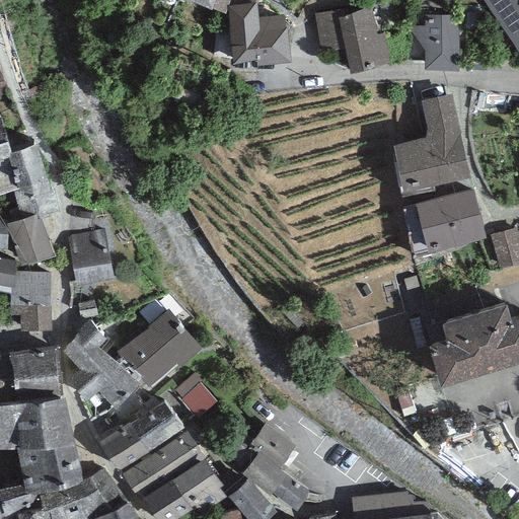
[(187,0),(212,10),(212,9),(224,14),(228,0),(187,0)]
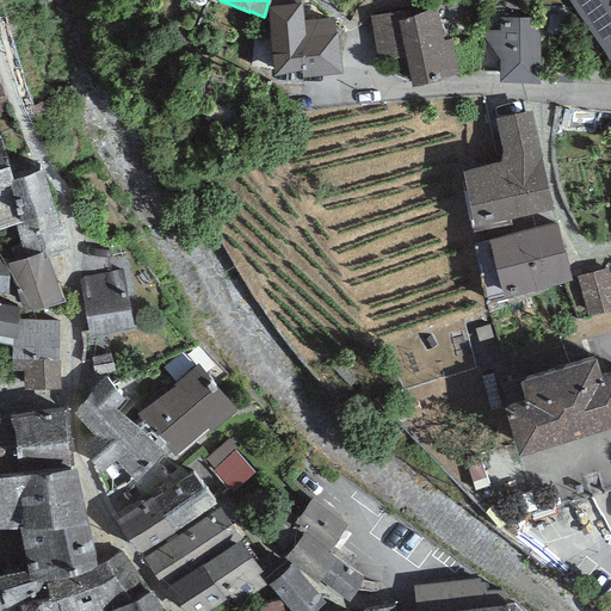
[(610,0),(567,0),(610,63),(610,0)]
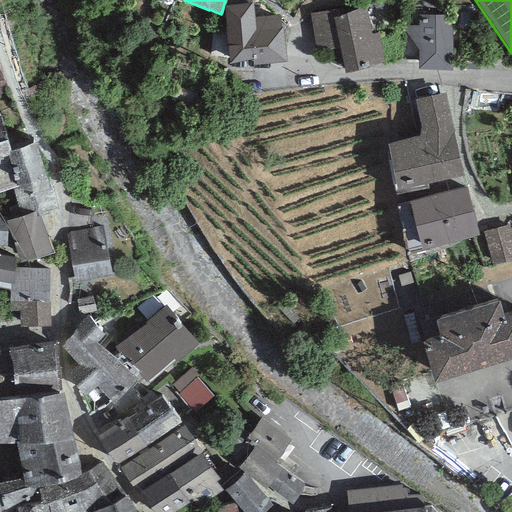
[(254,4),(225,7),(231,63),(253,60),(253,65),(287,62),(283,27),(281,27),(279,16),(255,18),(254,4)]
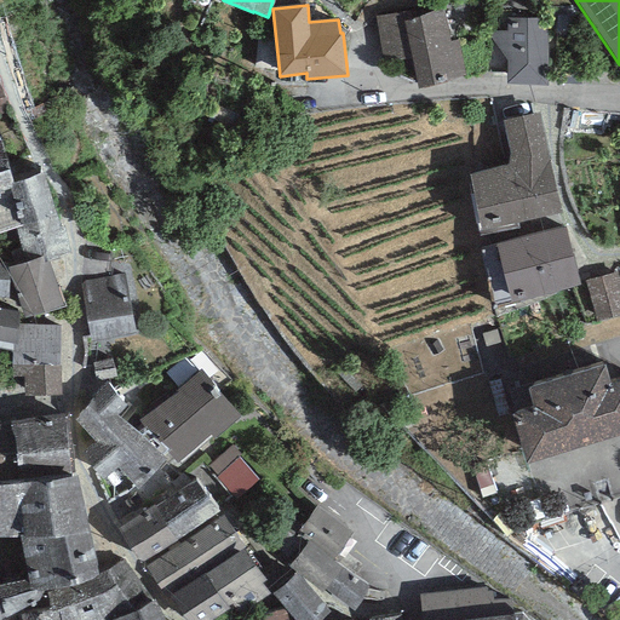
[(409,11),(374,16),(383,63),(412,61),(403,21),(409,19),(409,11)]
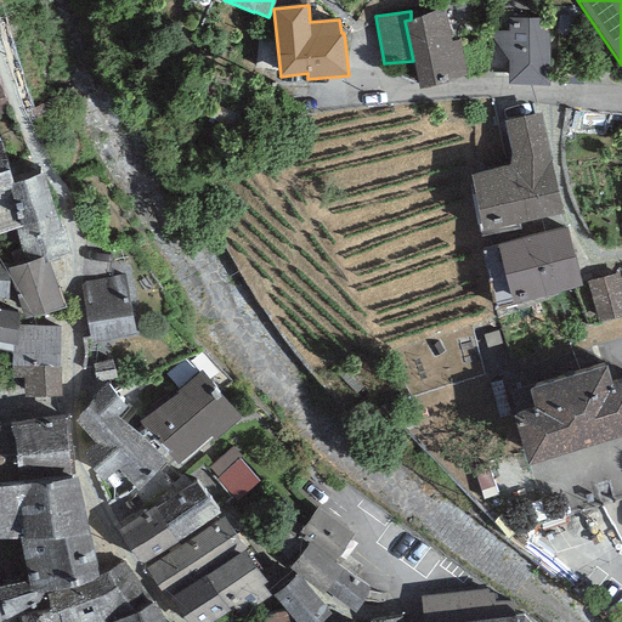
[(411,20),(405,21),(413,61),(419,89),(468,78),(459,40),(452,43),(445,12),(411,20)]
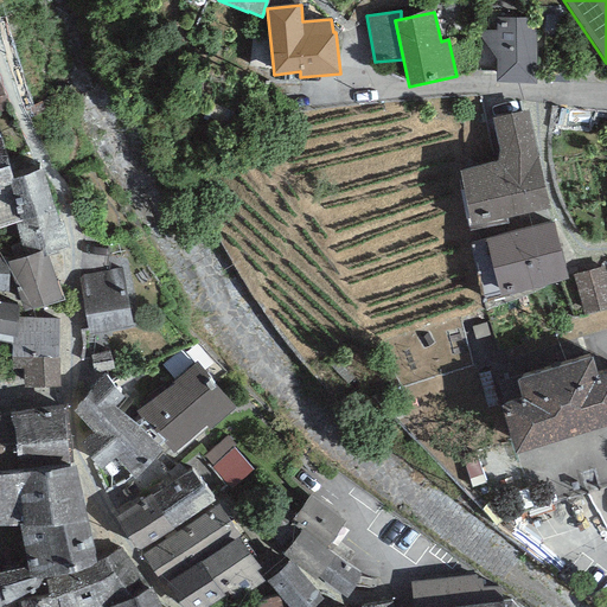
[(497,61),(496,83),(536,84),(535,18),(496,18),(496,30),(479,31),(497,61)]
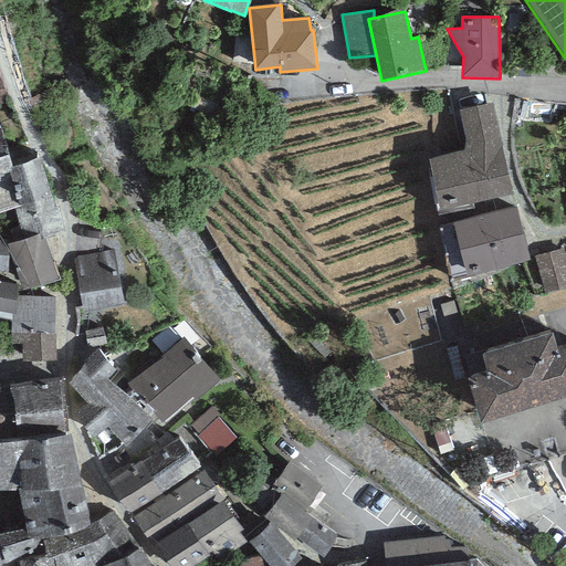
[(436,206),(438,216),(473,208),(472,203),(513,195),(493,103),(458,111),(464,140),(467,150),(428,159),(438,205),(436,206)]
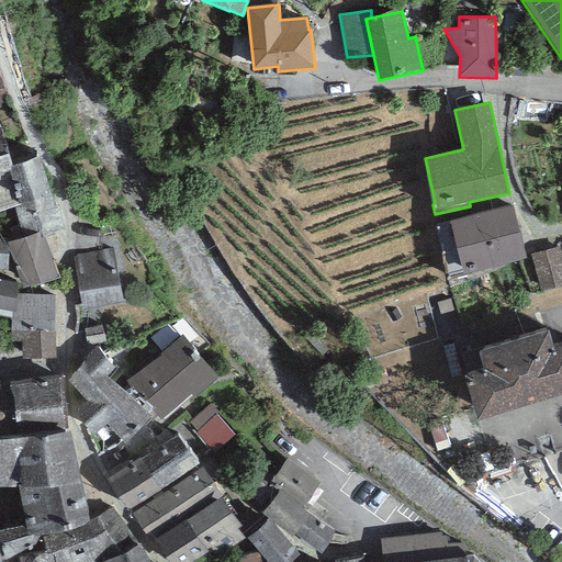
[(0,173),(14,170),(12,165),(2,130),(0,130),(0,173)]
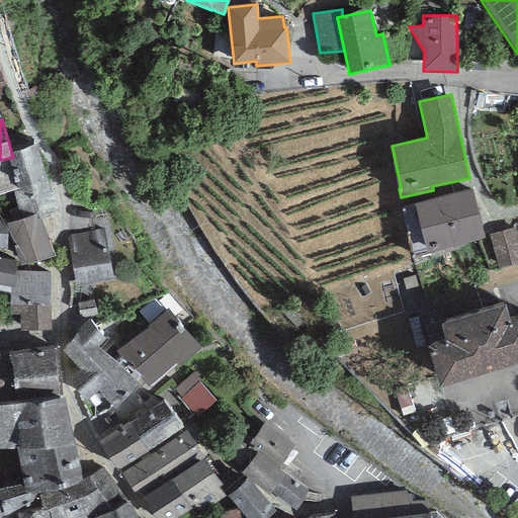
[(34,145),(11,152),(13,157),(0,160),(0,194),(13,190),(21,219),(34,214),(36,220),(40,218),(56,213),(34,145)]
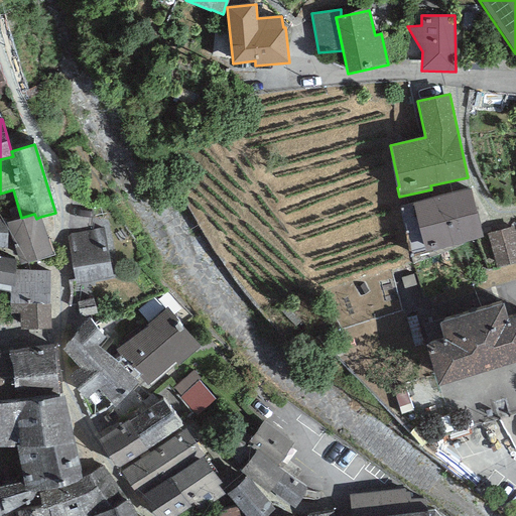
[(469,188),(412,204),(426,252),(483,237),(469,188)]
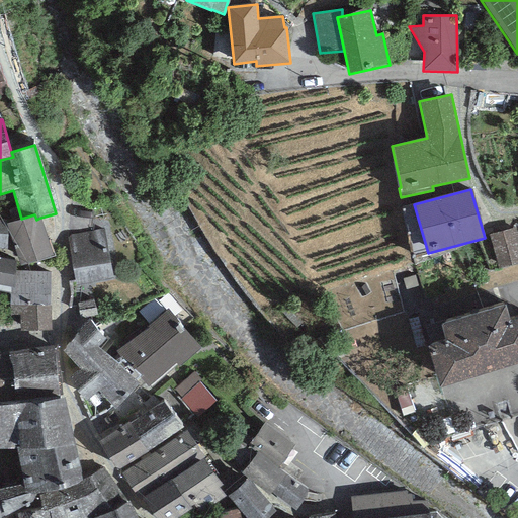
[(55,256),(40,218),(36,220),(34,214),(21,219),(6,223),(20,267),(55,256)]
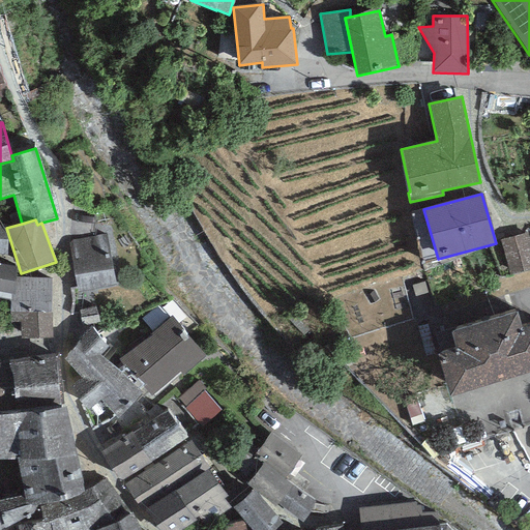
[(529,239),(528,233),(501,241),(510,275),(529,269),(529,239)]
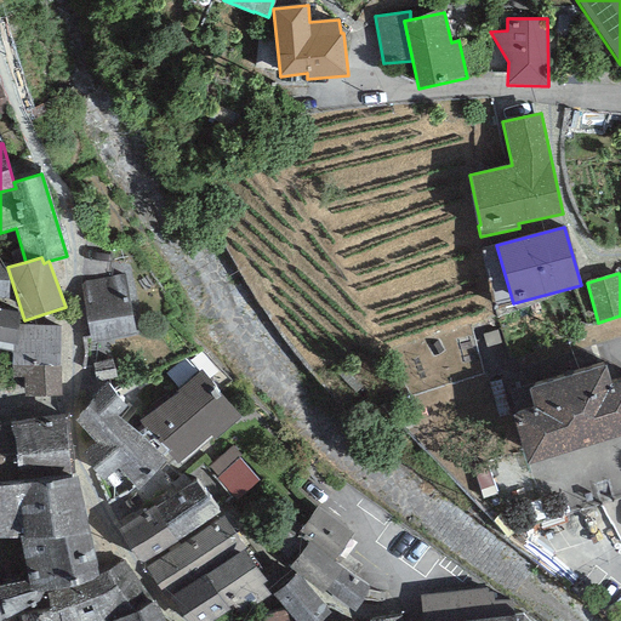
[(125,274),(80,281),(91,342),(136,335),(125,274)]
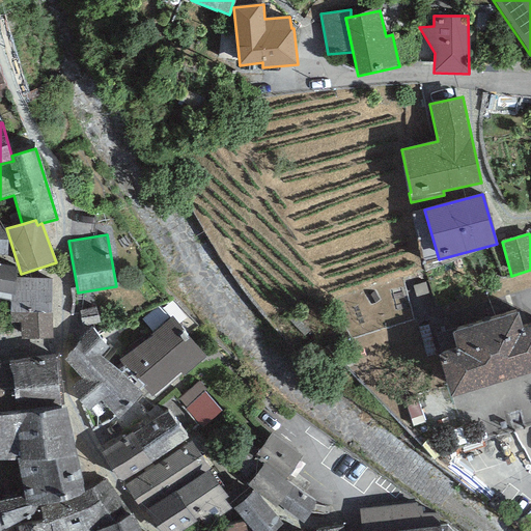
[(17,268),(0,264),(0,291),(11,294),(16,294),(16,278),(17,268)]
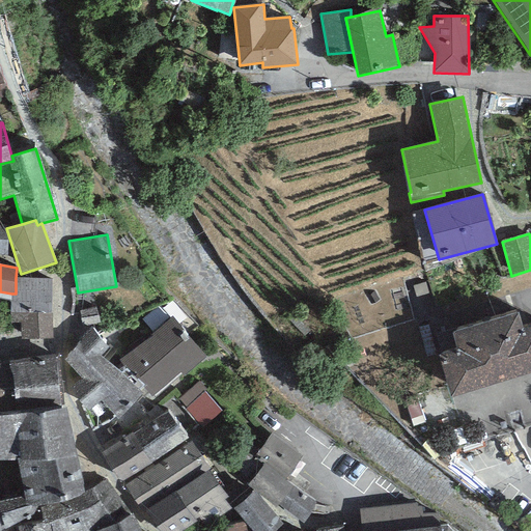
[(52,280),(16,278),(16,294),(11,294),(9,313),(51,313),(52,280)]
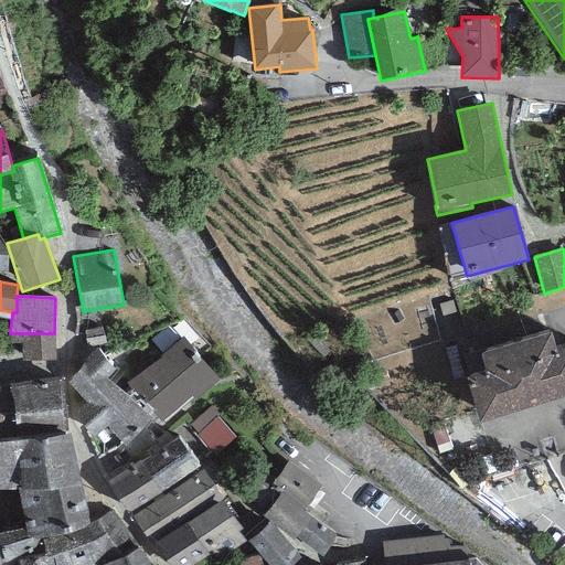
[(102,328),(86,330),(88,342),(104,340),(102,328)]
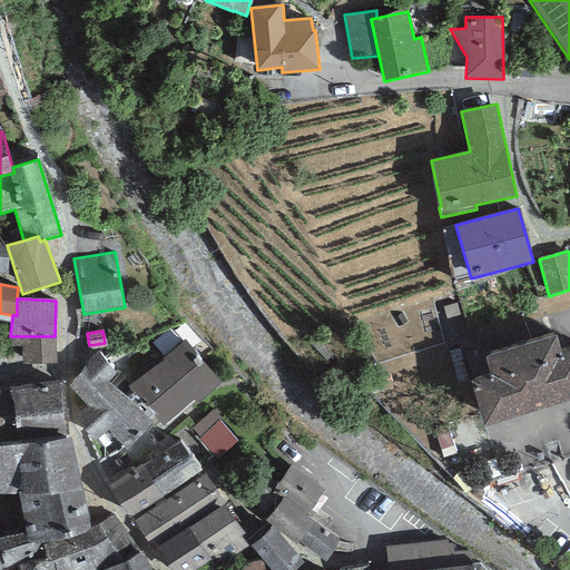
[(470,380),(484,428),(569,401),(569,346),(560,350),(556,335),(484,357),(490,374),(470,380)]
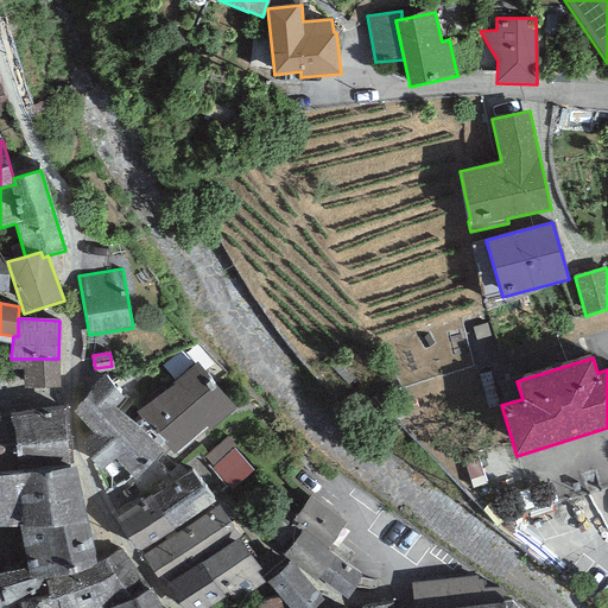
[(58,390),(58,359),(11,359),(11,371),(24,371),(24,390),(58,390)]
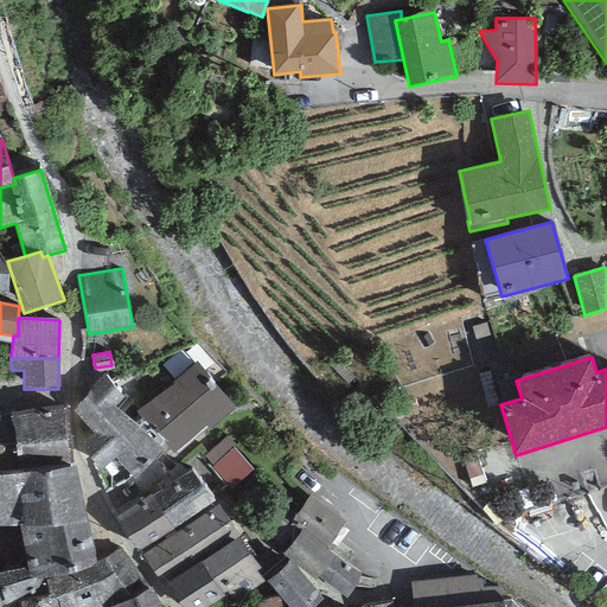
[(197,363),(136,410),(176,454),(208,426),(210,429),(235,408),(197,363)]
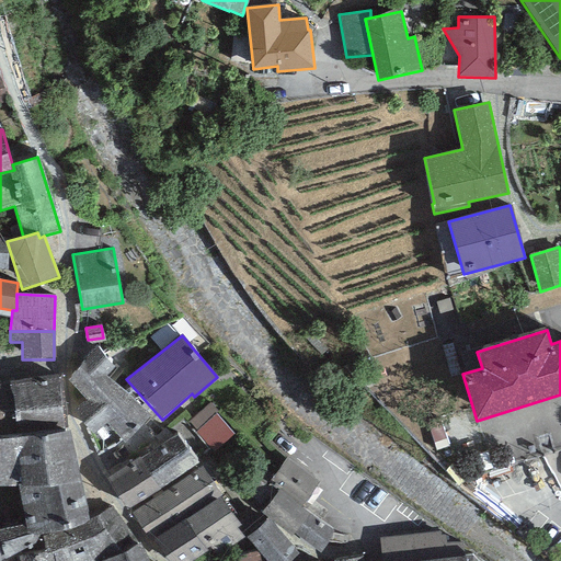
[(94,345),(68,380),(86,400),(76,410),(94,434),(106,423),(124,444),(151,415),(106,375),(115,367),(94,345)]
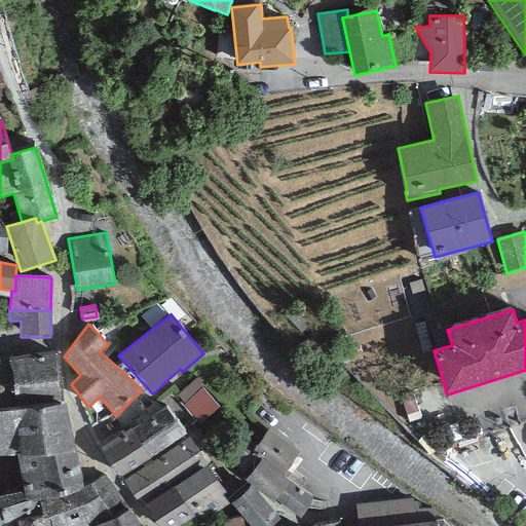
[(54,351),(10,357),(11,361),(15,392),(16,400),(62,397),(54,351)]
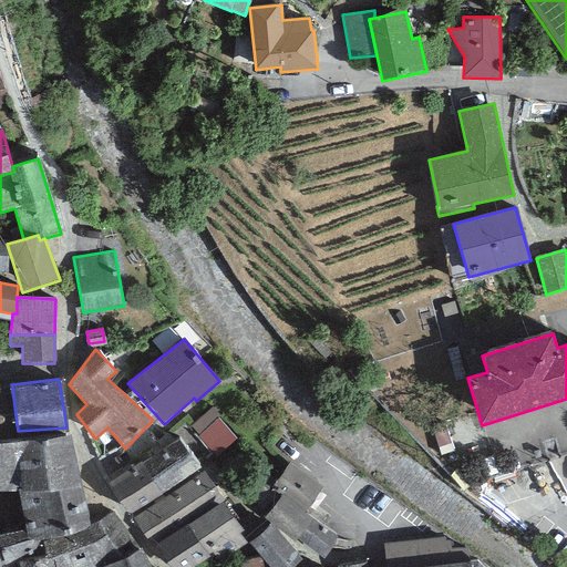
[(0,425),(17,423),(12,389),(0,389),(0,425)]
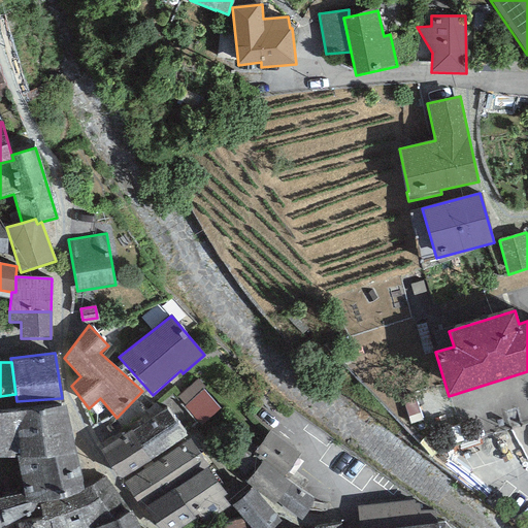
[(204,387),(197,378),(177,397),(185,405),(186,403),(203,389),(204,387)]
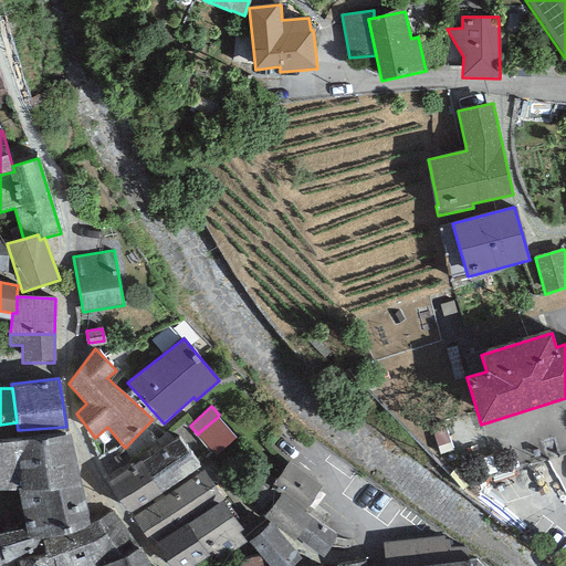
[(237,438),(218,417),(199,432),(198,435),(196,436),(216,458),(237,438)]
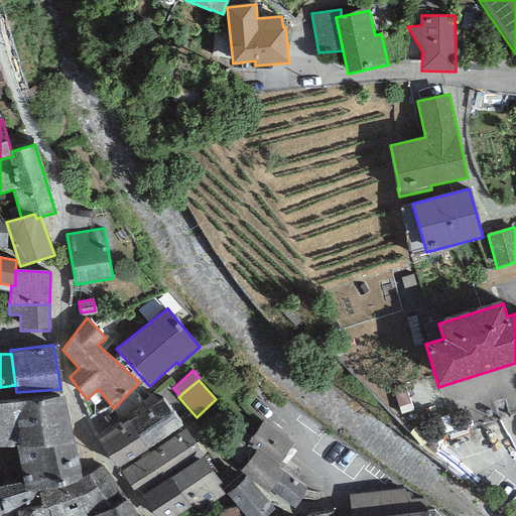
[(0,447),(16,447),(75,445),(63,398),(0,403),(0,447)]
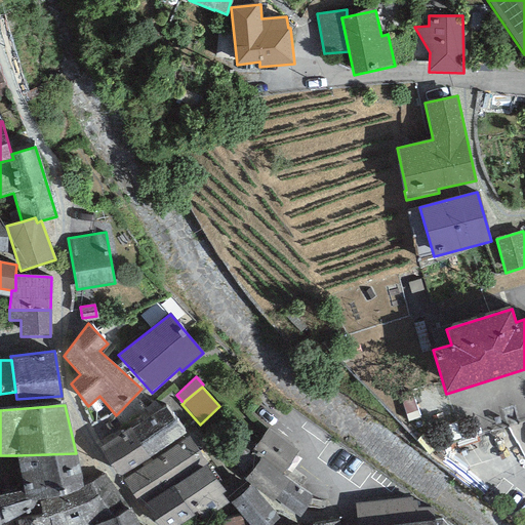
[(166,406),(131,430),(150,457),(185,435),(166,406)]
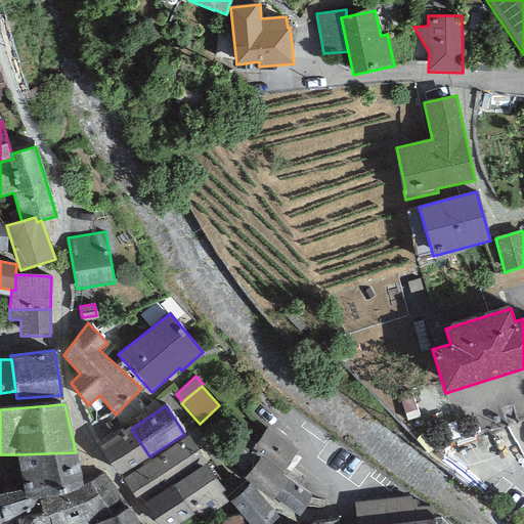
[(130,427),(99,446),(119,476),(149,456),(131,429),(130,427)]
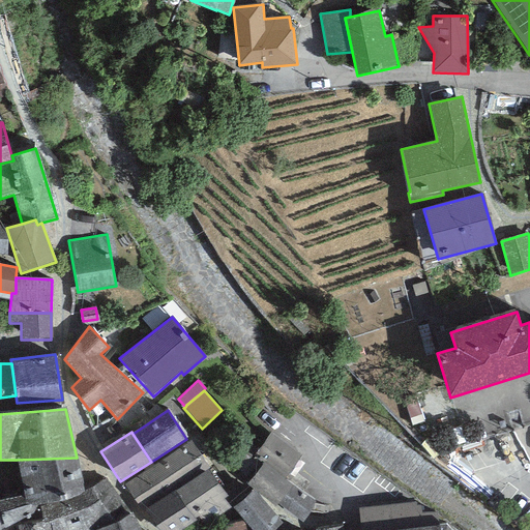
[(284,478),(302,455),(272,432),(254,455),(263,463),(284,478)]
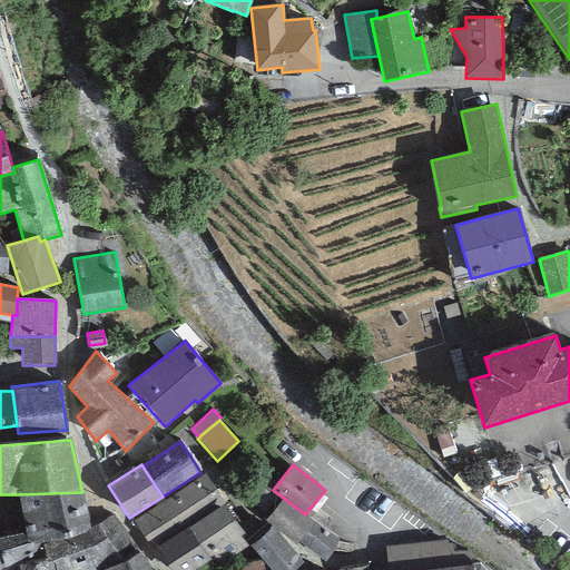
[(206,475),(172,497),(186,519),(220,498),(206,475)]
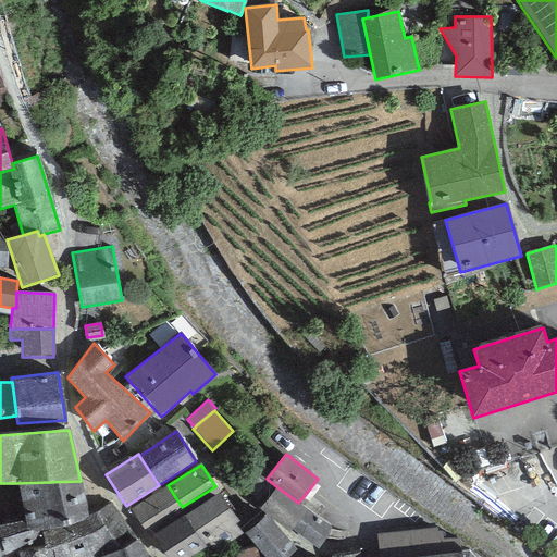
[(81,481),(17,483),(26,520),(28,533),(41,531),(67,525),(89,517),(89,515),(81,481)]
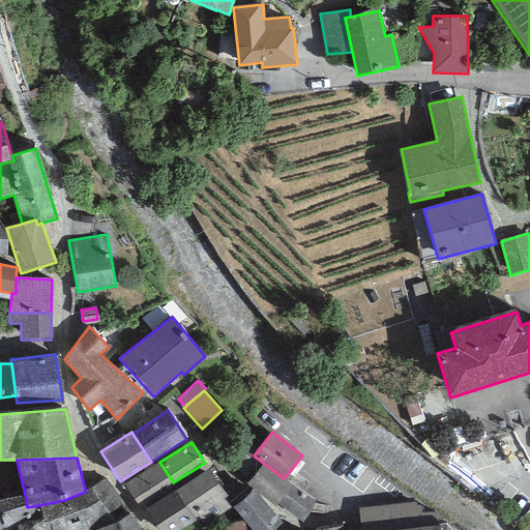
[(159,462),(124,484),(138,505),(173,482),(159,462)]
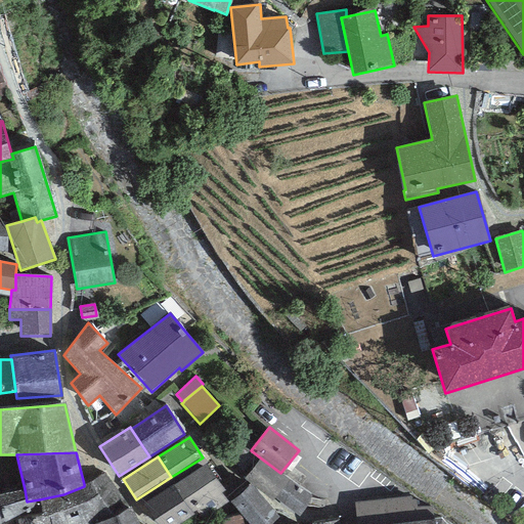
[(260,457),(244,479),(251,484),(272,501),(274,498),(289,480),(280,473),(260,457)]
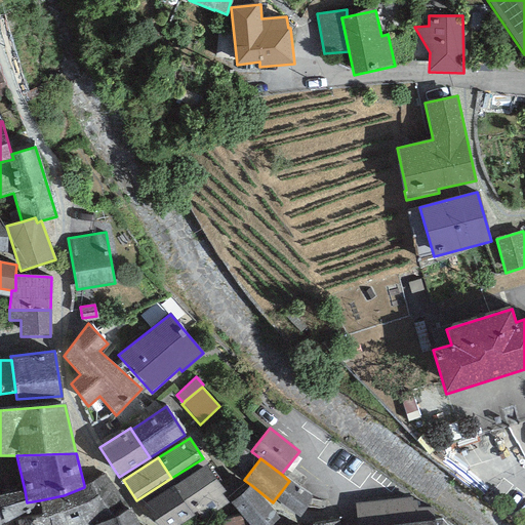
[(208,465),(174,486),(194,516),(199,523),(229,503),(224,494),(226,492),(208,465)]
